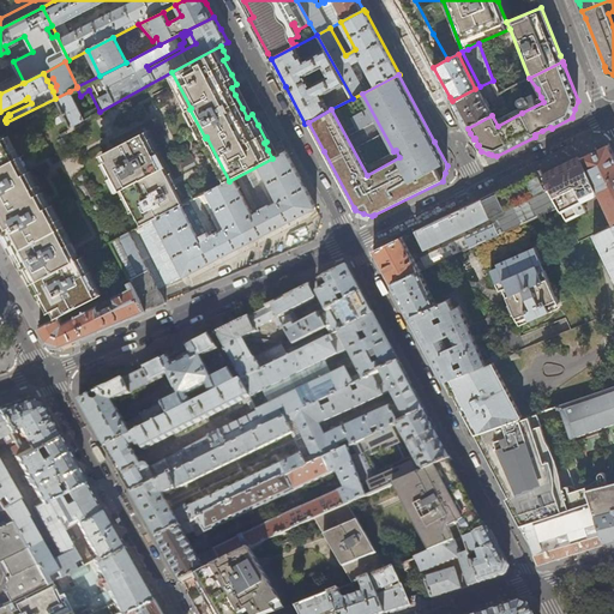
[(494,114),(507,108),(493,80),(480,86),(475,89),(452,101),(459,114),(468,128),(492,115),(494,114)]
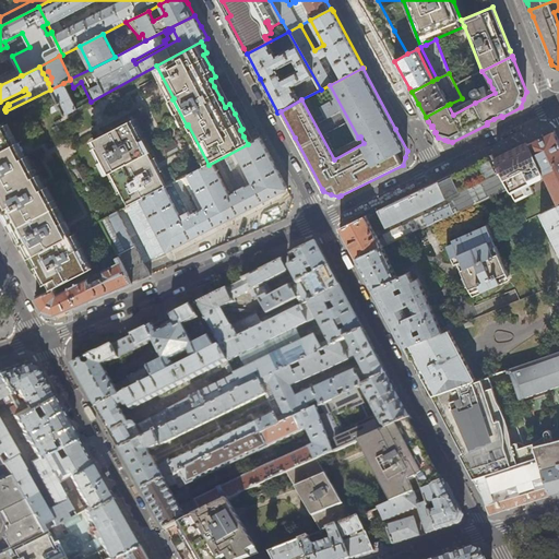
[(75,109),(63,83),(50,90),(63,116),(75,109)]
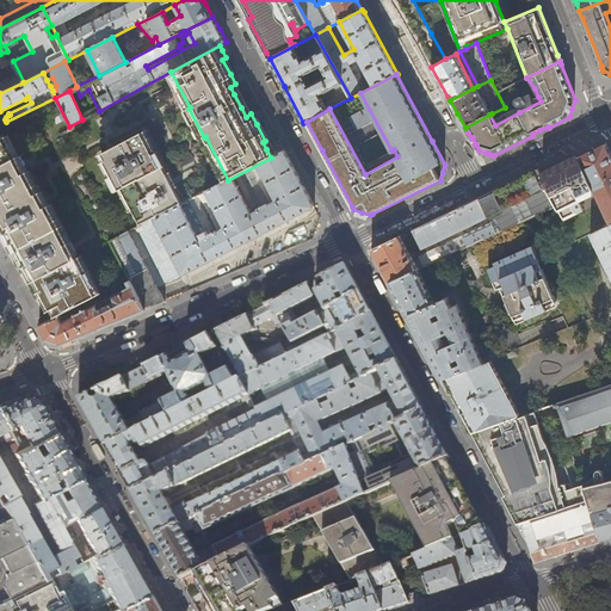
[(141,226),(181,204),(166,174),(165,174),(142,133),(103,153),(106,160),(105,161),(119,190),(122,189),(141,226)]
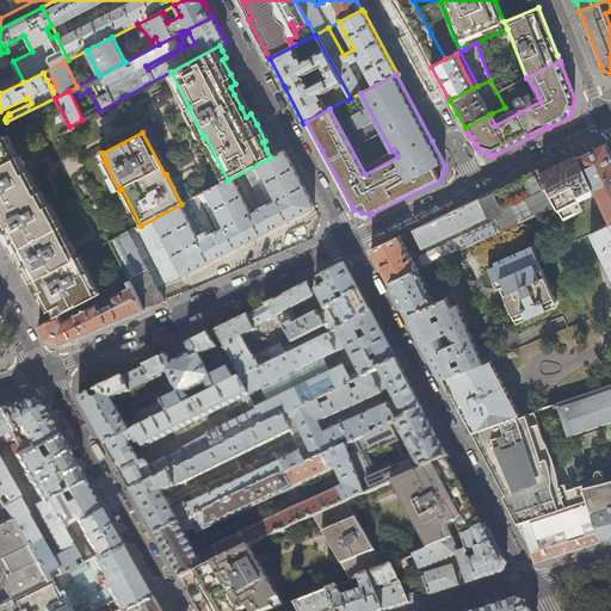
[(0,139),(0,220),(5,228),(6,228),(13,242),(14,241),(31,272),(36,281),(39,278),(44,288),(43,289),(49,301),(57,316),(72,308),(98,295),(78,258),(75,260),(47,207),(45,207),(38,192),(37,193),(17,156),(14,158),(4,137),(0,139)]
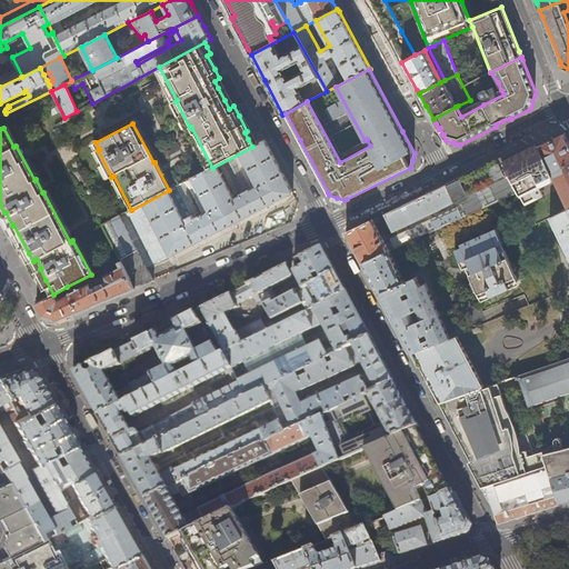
[(568,140),(566,132),(539,145),(555,177),(568,206),(568,140)]
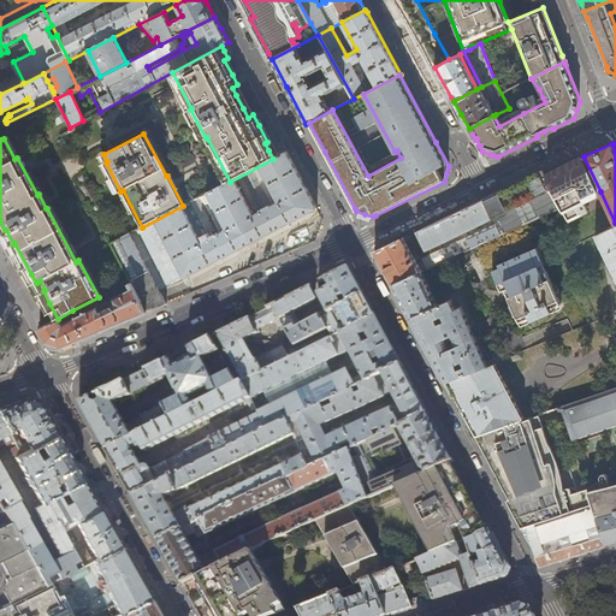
[(286,152),(273,159),(230,182),(183,206),(142,227),(111,243),(131,280),(123,285),(126,291),(76,317),(72,311),(58,319),(40,327),(43,336),(48,342),(54,344),(63,348),(67,345),(95,333),(144,313),(166,303),(159,290),(197,270),(236,249),(252,242),(285,224),(317,207),(304,183),(286,152)]
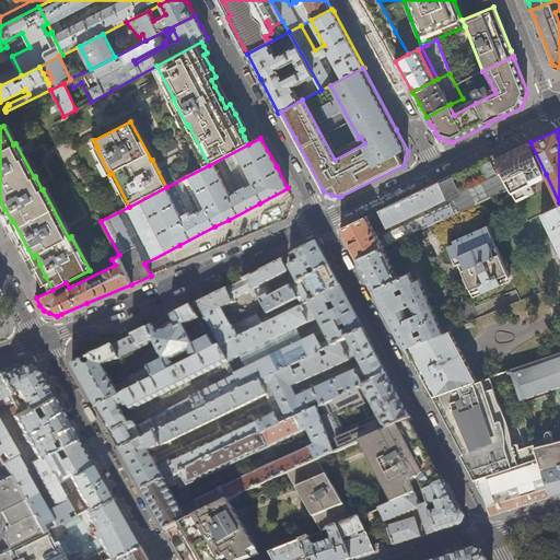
[(508,154),(497,161),(496,161),(510,188),(511,188),(513,193),(517,200),(535,191),(531,184),(545,177),(546,174),(531,142),(508,154)]
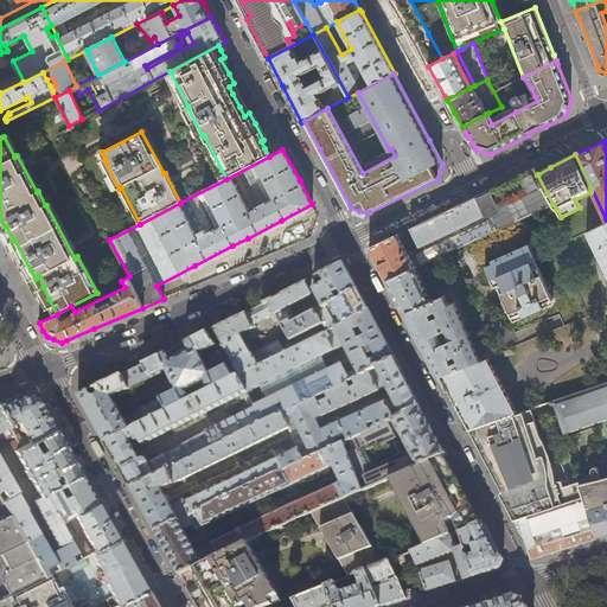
[(473,241),(553,204),(537,174),(538,174),(535,167),(493,187),(369,248),(378,263),(387,281),(415,268),(419,266),(416,260),(413,261),(402,241),(409,237),(414,247),(419,244),(420,247),(485,215),(489,221),(416,255),(421,264),(423,263),(428,262),(473,241)]
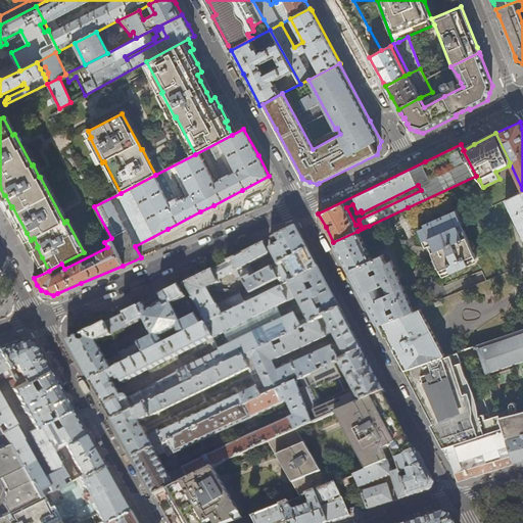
[(522,190),(505,199),(522,235),(522,190)]
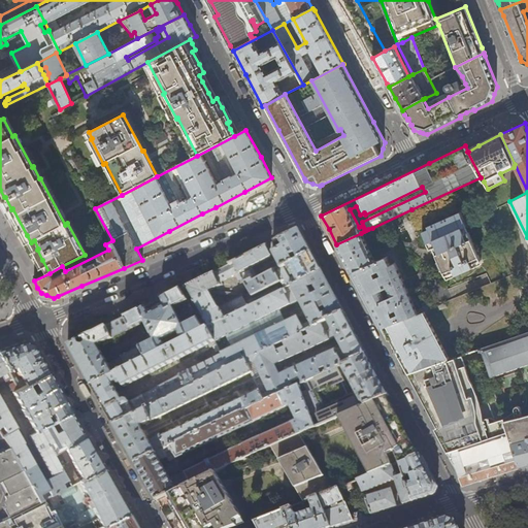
[(460,212),(428,227),(429,230),(422,233),(427,243),(430,242),(433,250),(436,255),(446,276),(454,272),(456,275),(473,268),(471,264),(481,261),(468,232),(464,234),(461,228),(466,226),(460,212)]
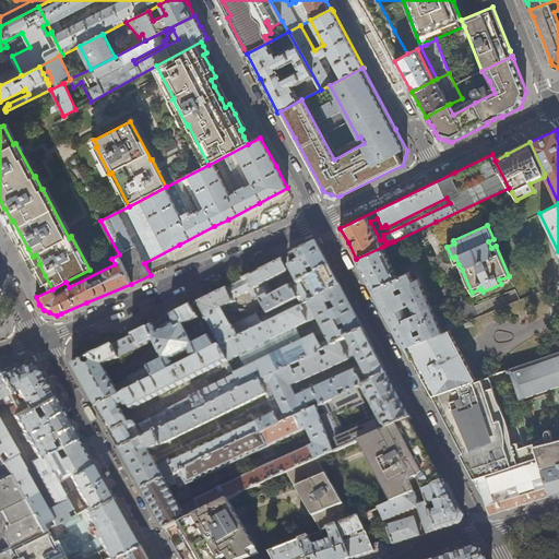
[(308,278),(330,266),(323,256),(317,242),(296,253),(299,261),(289,265),(289,268),(298,284),(305,280),(308,278)]
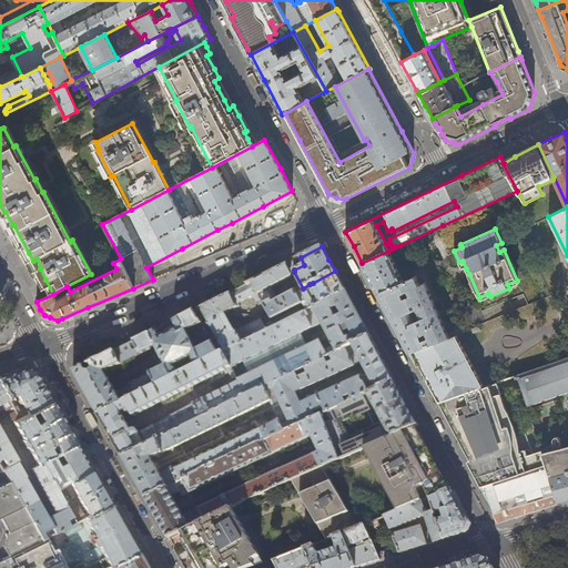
[(378,293),(403,282),(395,266),(388,251),(362,263),(371,277),(378,293)]
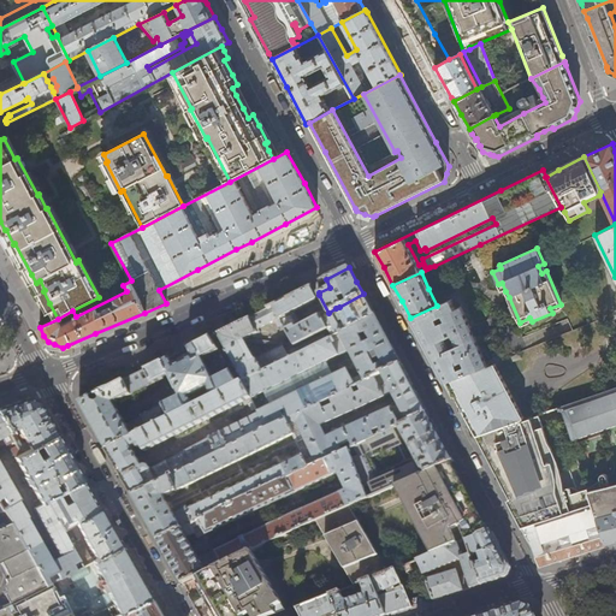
[(317,284),(273,307),(282,323),(286,330),(295,345),(329,329),(321,317),(323,315),(320,311),(301,321),(295,311),(302,307),(303,309),(307,309),(318,303),(317,300),(317,297),(313,291),(319,289),(317,284)]
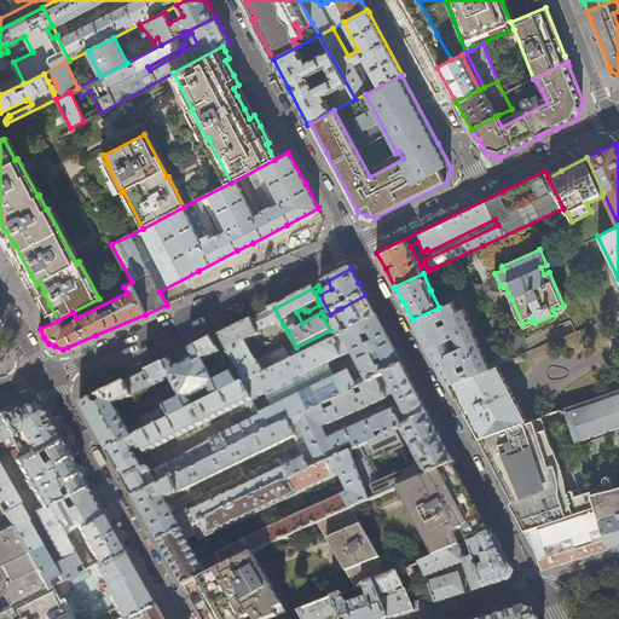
[(366,298),(365,295),(341,308),(350,323),(341,327),(334,314),(337,313),(339,311),(337,310),(330,314),(324,317),(323,318),(330,330),(334,339),(377,317),(366,298)]
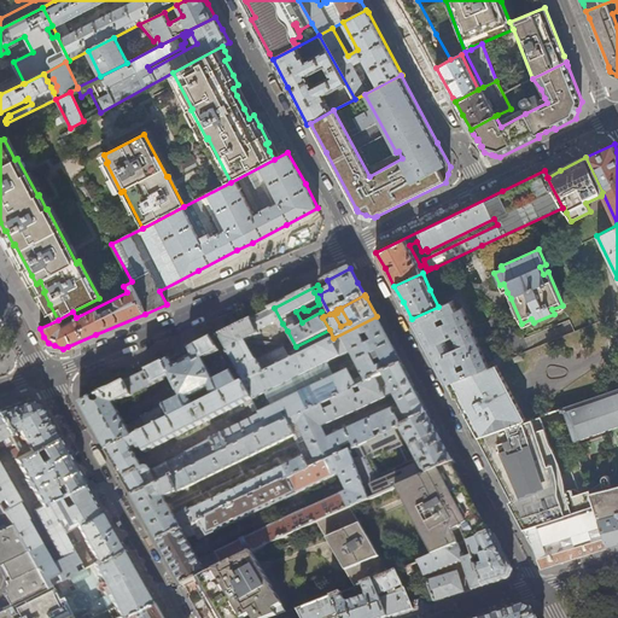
[(438,307),(412,319),(430,354),(447,384),(450,383),(494,365),(493,361),(485,363),(476,339),(474,334),(471,326),(470,326),(461,307),(456,309),(452,301),(438,307)]
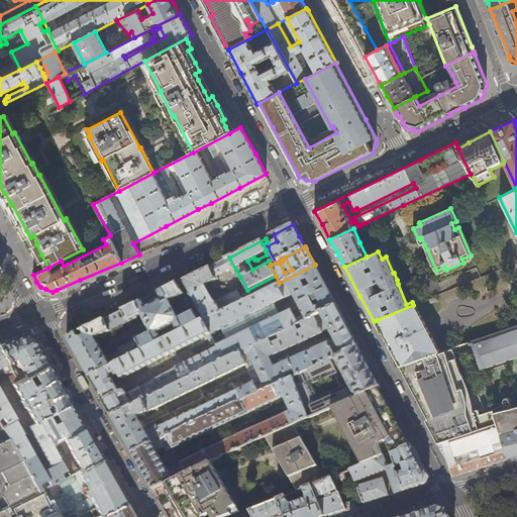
[(229,257),(178,284),(199,322),(203,320),(243,301),(237,290),(210,304),(201,287),(218,278),(217,275),(230,269),(231,271),(233,272),(235,272),(236,271),(229,257)]
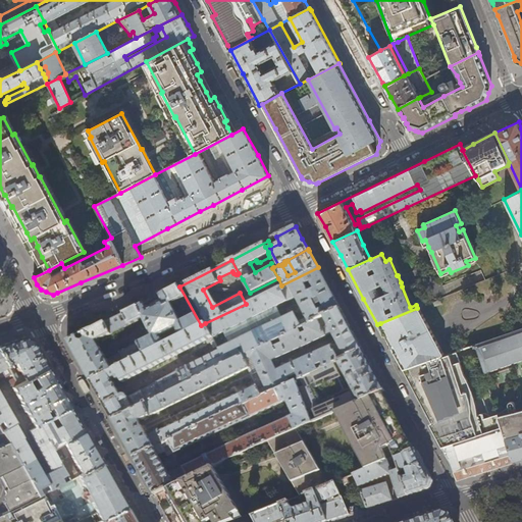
[(279,286),(248,303),(246,304),(205,323),(217,347),(219,351),(226,364),(243,356),(340,309),(328,288),(318,267),(281,285),(279,286)]
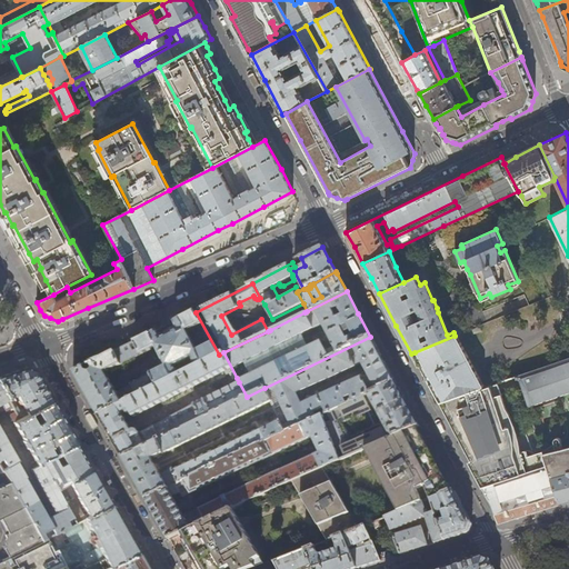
[(270,330),(305,312),(302,308),(300,309),(268,325),(270,330)]
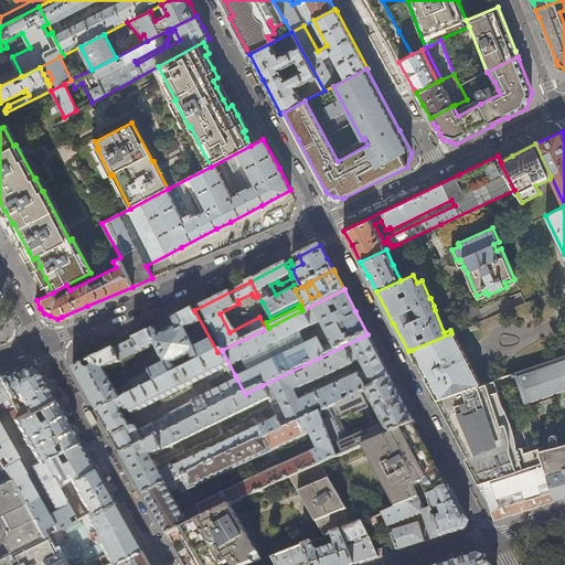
[(87,396),(97,413),(116,403),(217,352),(194,310),(73,370),(87,396)]
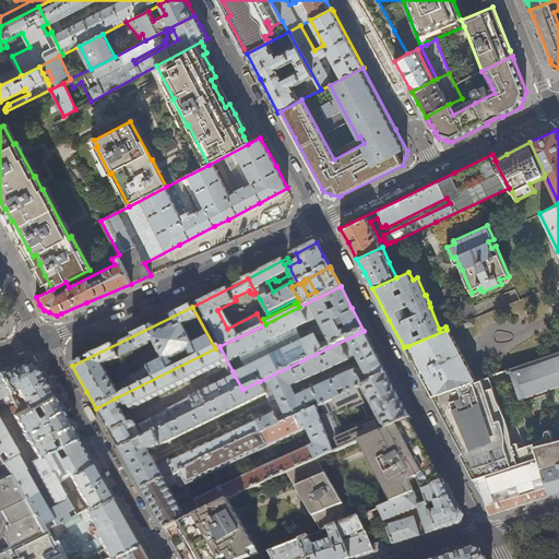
[(473,382),(447,330),(407,346),(427,385),(430,391),(432,395),(433,395),(473,382)]
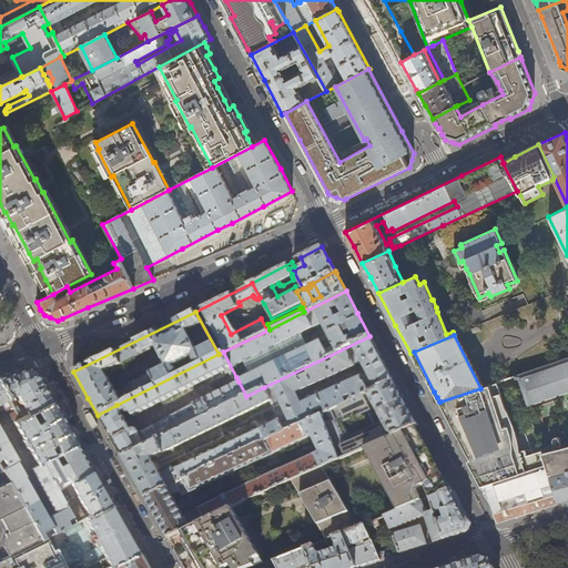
[(394,381),(382,358),(369,336),(264,387),(271,401),(280,419),(285,432),(321,415),(346,404),(344,397),(350,395),(352,401),(394,381)]
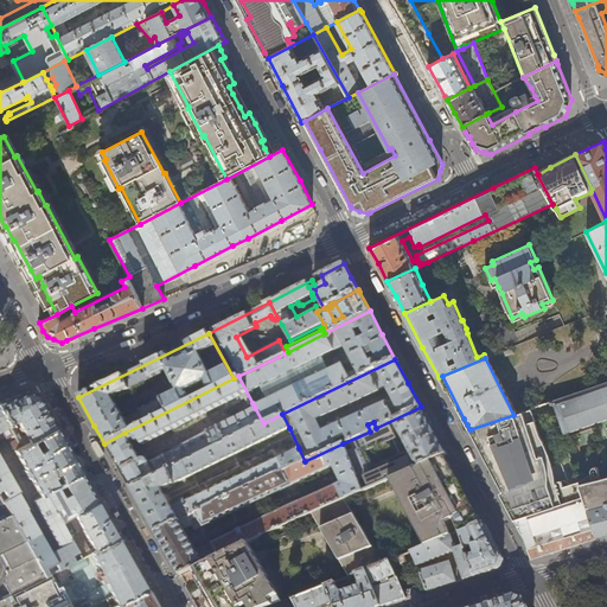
[(125,433),(129,441),(134,440),(135,440),(136,442),(140,440),(142,446),(241,396),(243,401),(246,400),(249,406),(253,403),(238,376),(234,378),(125,433)]
